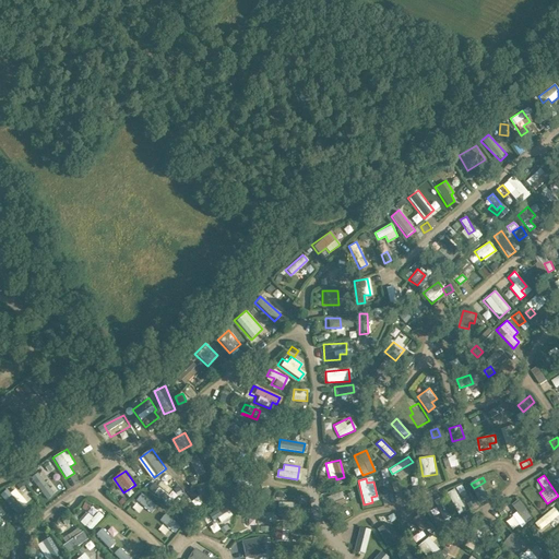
[(48,499),(55,492),(44,479),(37,485),(48,499)]
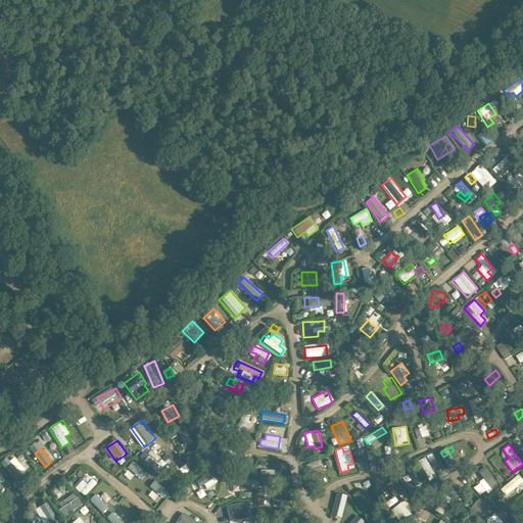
[(140,457),(151,466),(155,461),(144,452),(140,457)]
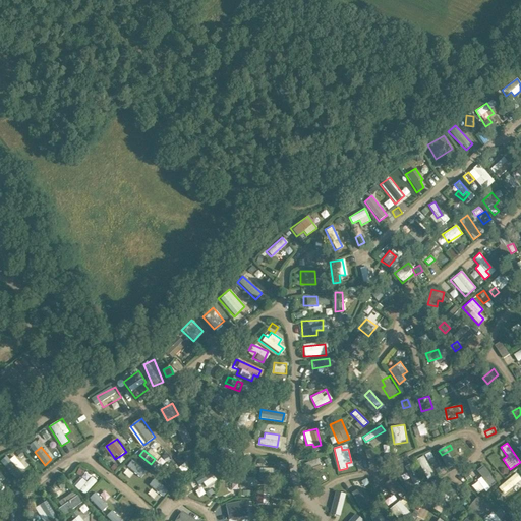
[(443,460),(456,455),(454,450),(441,455),(443,460)]
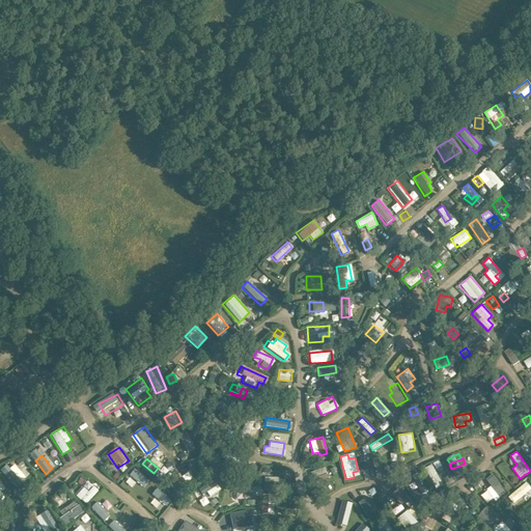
[(431,463),(424,466),(435,488),(442,484),(431,463)]
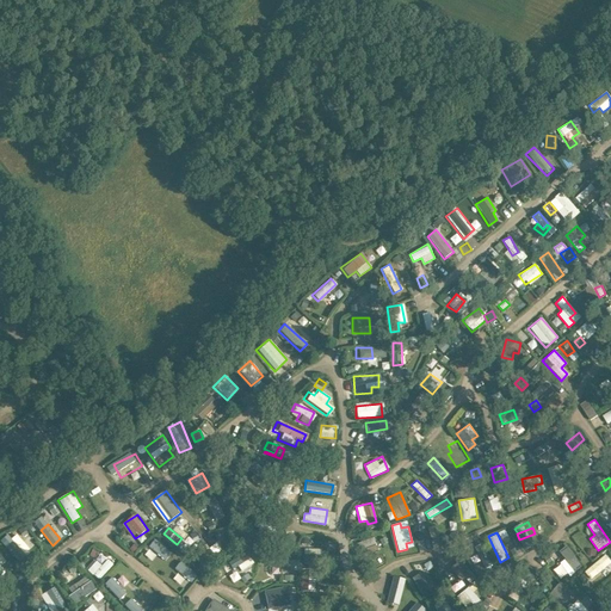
[(30,551),(19,534),(12,539),(8,535),(1,539),(16,561),(30,551)]
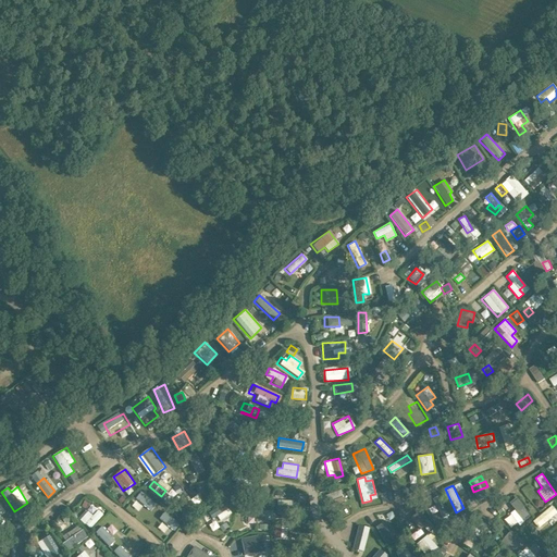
[(345,497),(353,495),(350,486),(324,494),(329,508),(347,502),(345,497)]
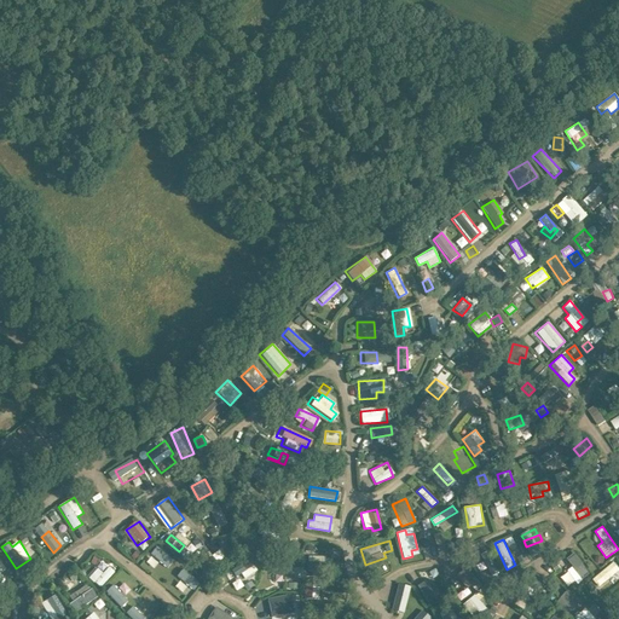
[(152,554),(169,567),(175,560),(160,547),(152,554)]
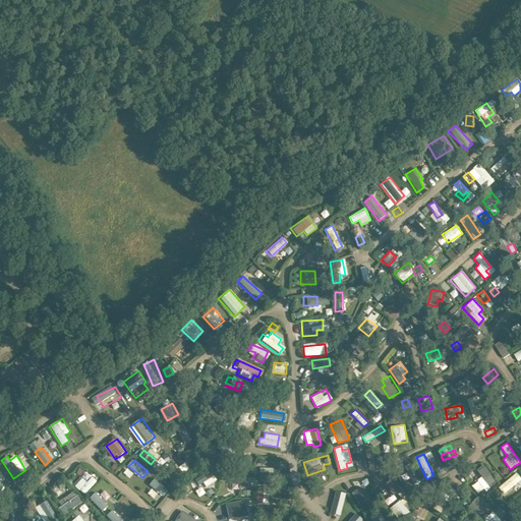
[(180,467),(184,473),(190,469),(186,463),(180,467)]
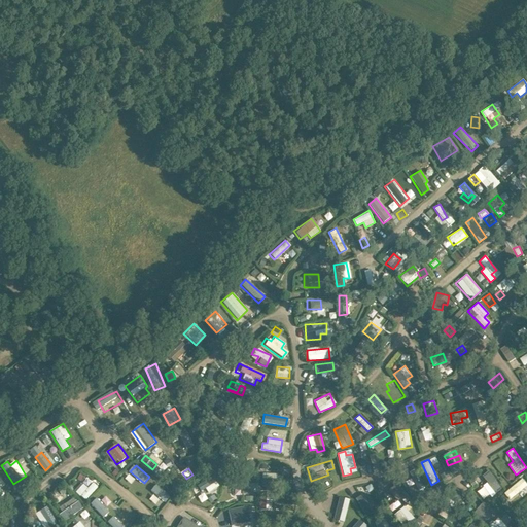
[(418,468),(410,471),(417,490),(425,487),(418,468)]
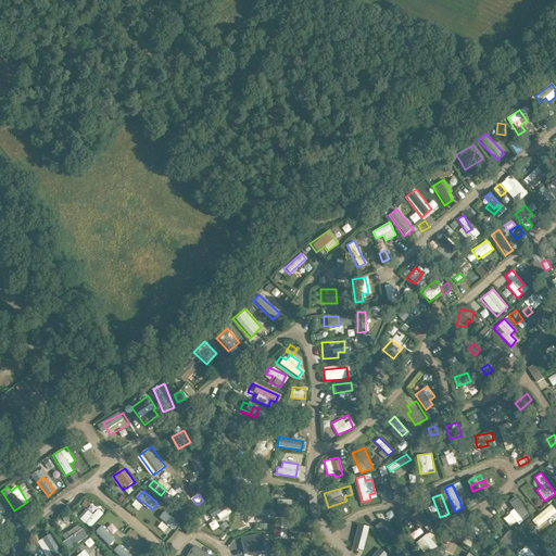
[(515,496),(508,501),(514,510),(504,517),(510,526),(516,521),(518,523),(529,517),(515,496)]
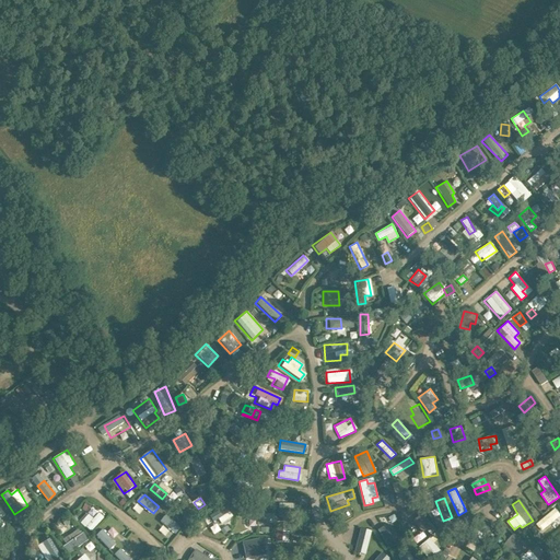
[(228,506),(216,513),(218,518),(231,512),(228,506)]
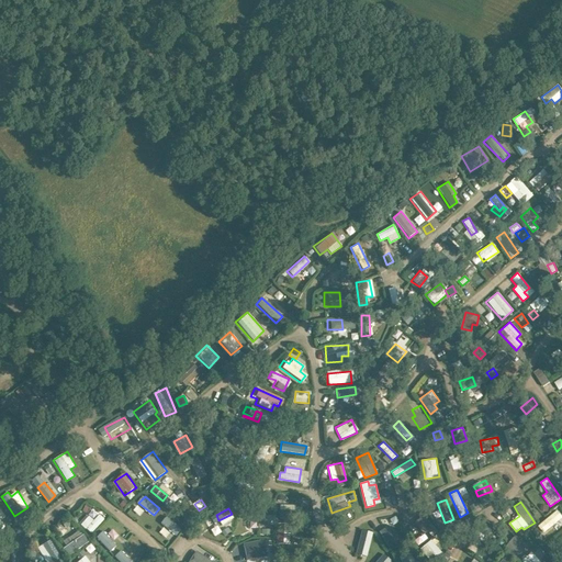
[(561,517),(558,510),(537,525),(541,532),(561,517)]
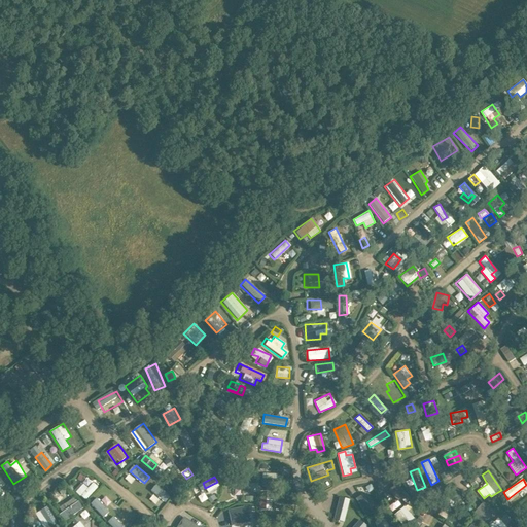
[(96,489),(88,481),(76,491),(83,500),(96,489)]
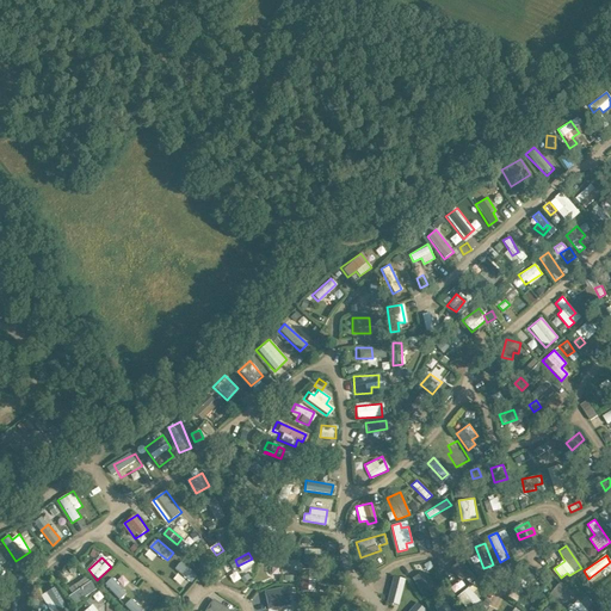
[(244,571),(257,563),(254,559),(240,566),(244,571)]
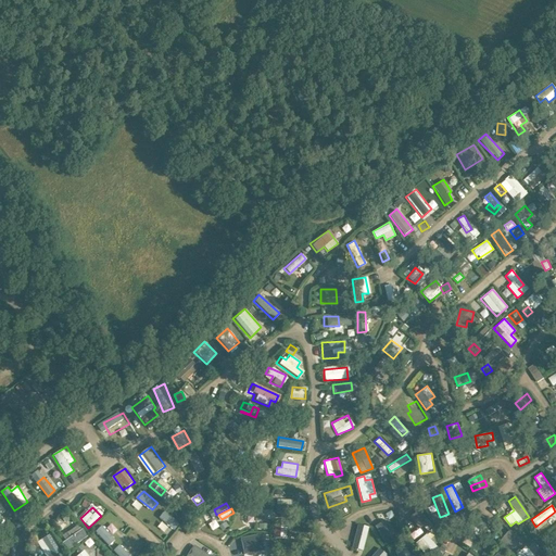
[(160,517),(175,531),(181,523),(166,509),(160,517)]
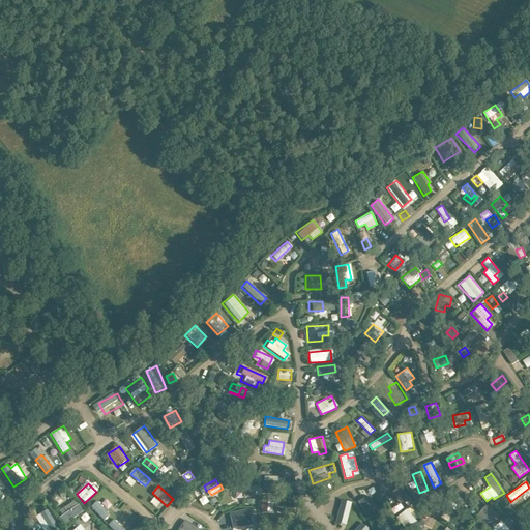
[(401,486),(391,492),(398,503),(408,497),(401,486)]
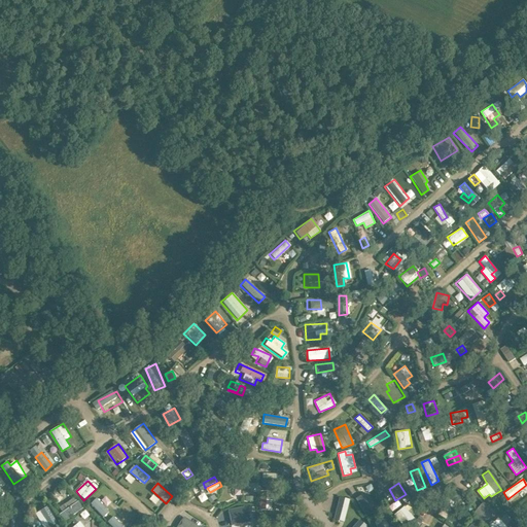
[(203,502),(209,498),(206,492),(200,496),(203,502)]
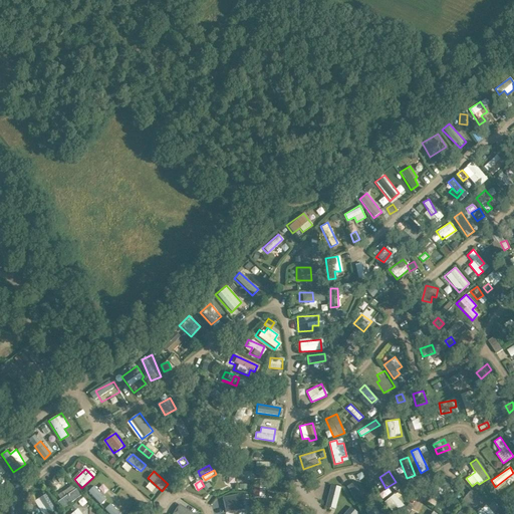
[(354,499),(360,495),(351,482),(345,486),(354,499)]
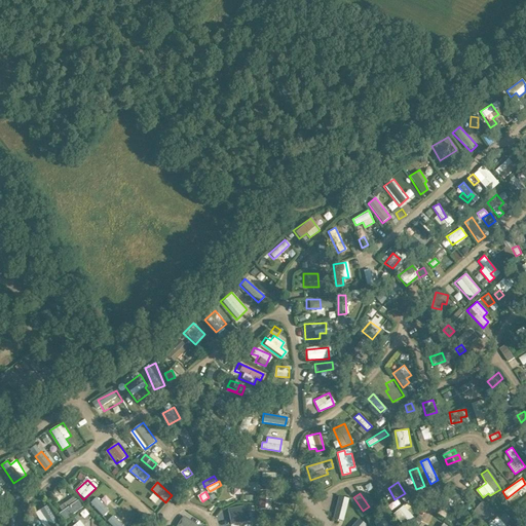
[(332,518),(343,521),(348,498),(337,495),(332,518)]
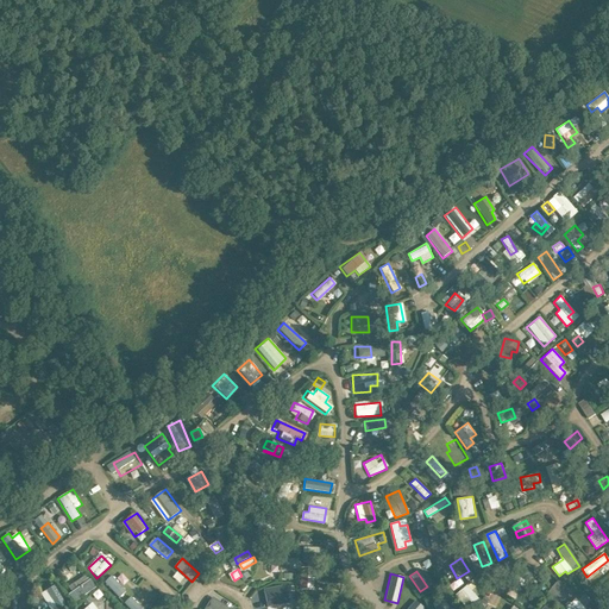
[(105,583),(119,598),(127,590),(113,575),(105,583)]
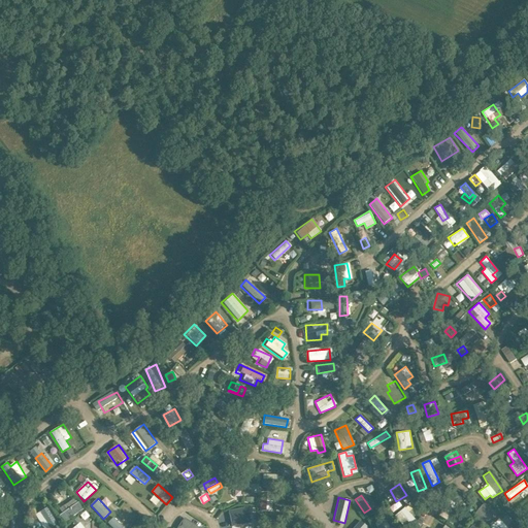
[(61,515),(66,521),(84,508),(79,502),(61,515)]
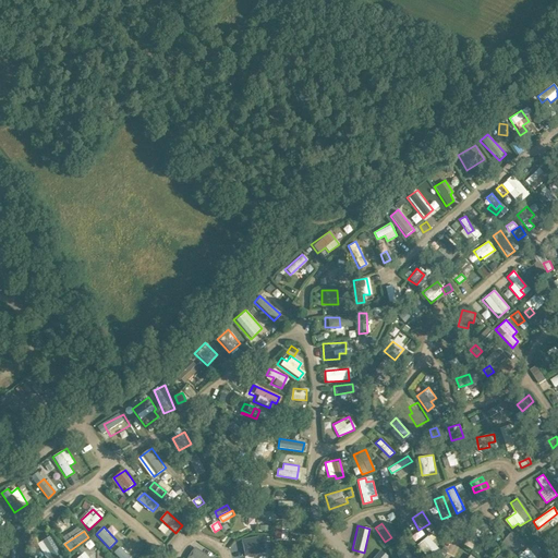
[(499,543),(510,554),(522,542),(511,531),(499,543)]
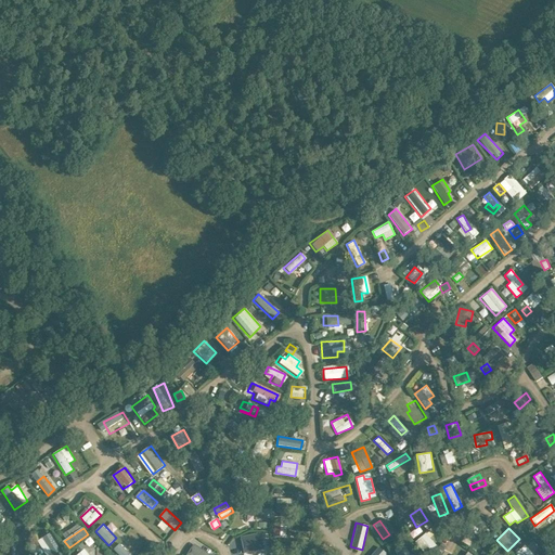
[(265,550),(261,532),(242,536),(244,553),(265,550)]
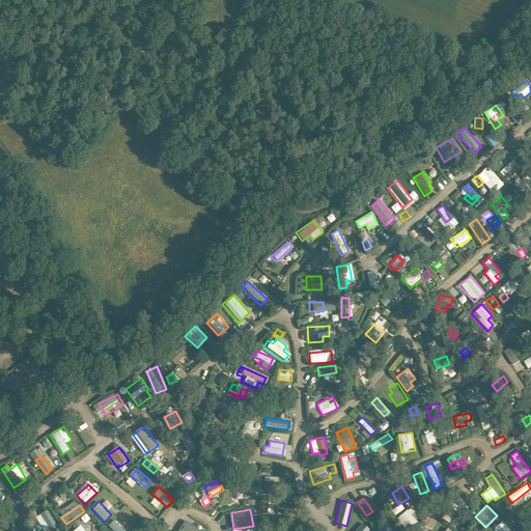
[(38,515),(46,530),(50,530),(58,527),(50,510),(38,515)]
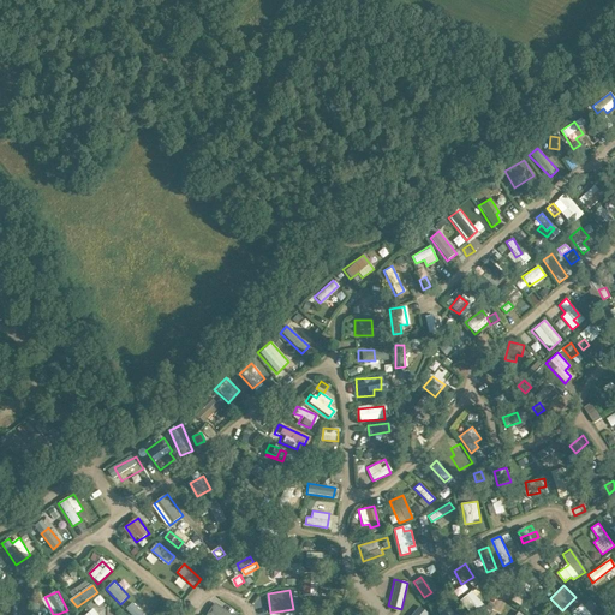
[(470,614),(483,614),(488,613),(475,591),(460,599),(470,614)]
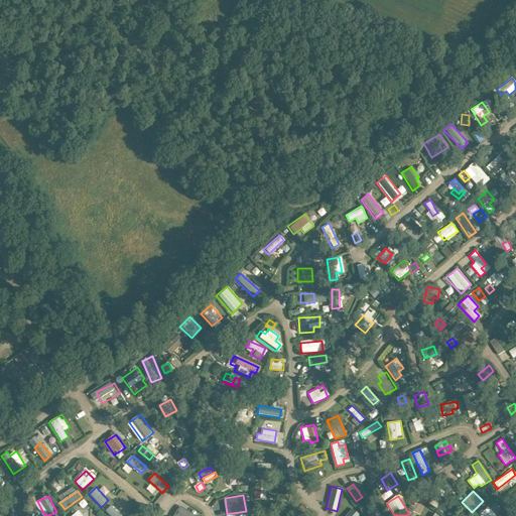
[(106,509),(110,515),(121,515),(113,504),(106,509)]
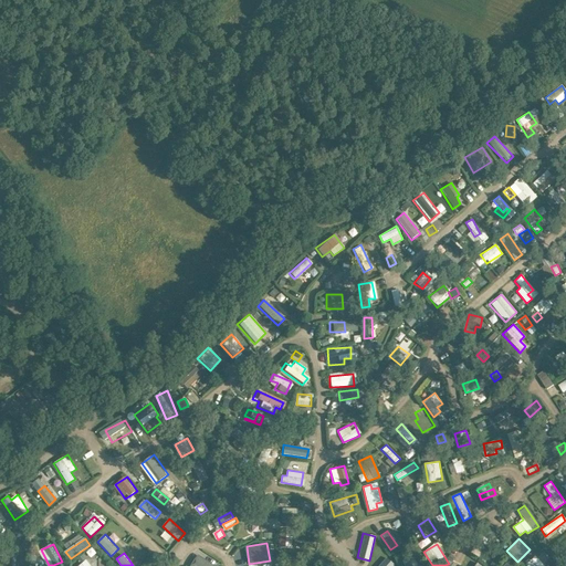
[(219,565),(199,553),(190,565),(219,565)]
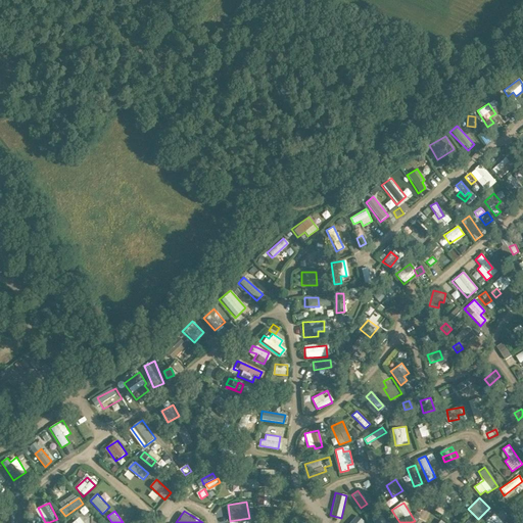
[(485,521),(487,522),(501,522),(502,522),(493,513),(485,521)]
